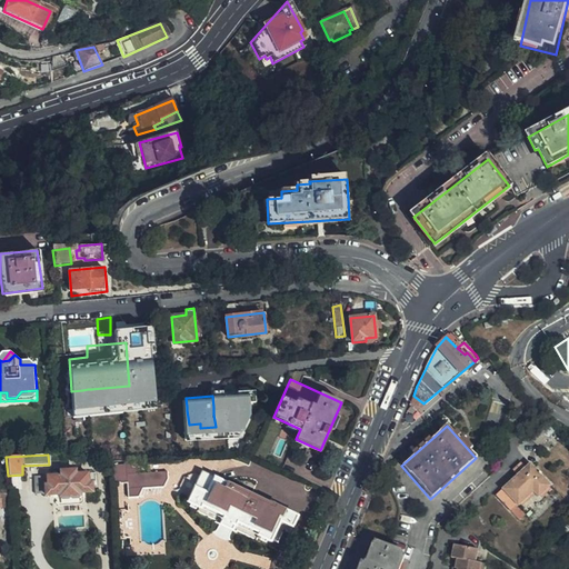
[(516,471),(525,463),(519,457),(510,465),(516,471)]
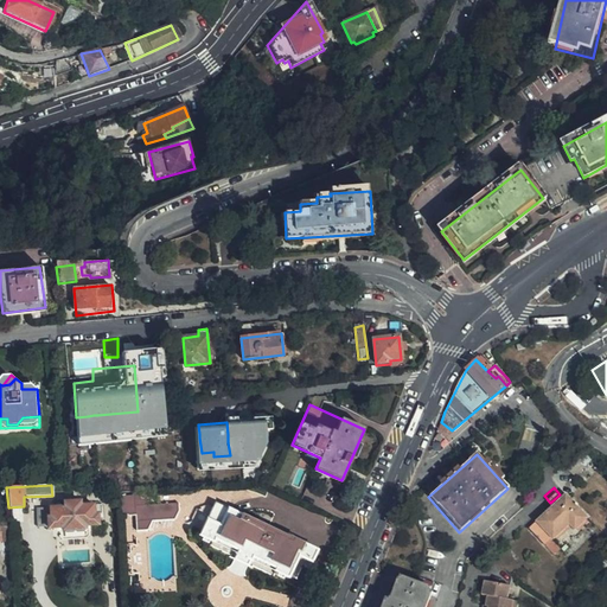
[(564,490),(560,494),(550,503),(530,524),(554,551),(562,544),(553,534),(564,524),(573,532),(589,516),(564,490)]
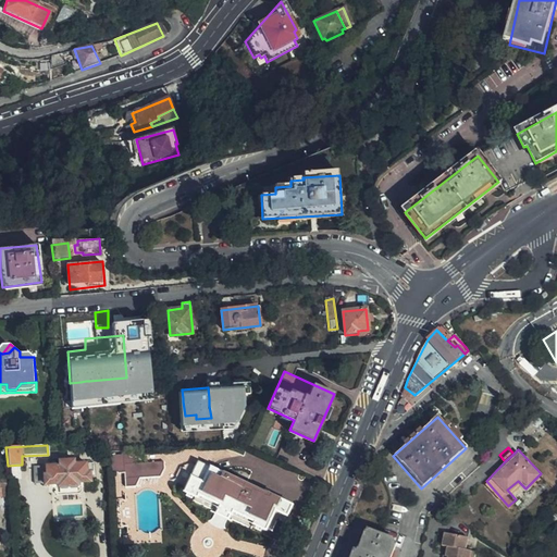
[(110,457),(111,475),(124,474),(125,487),(136,487),(138,479),(146,478),(158,477),(165,471),(164,465),(135,467),(135,461),(130,461),(130,457),(110,457)]
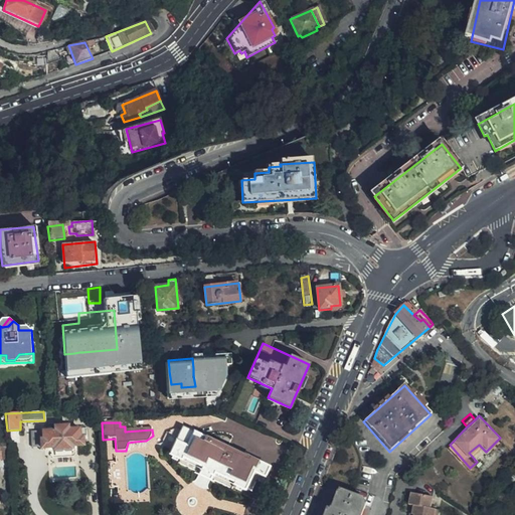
[(84,445),(83,435),(80,435),(80,427),(69,428),(69,424),(55,425),(54,430),(31,431),(32,445),(42,445),(42,447),(51,447),(53,447),(54,449),(74,448),(75,446),(84,445)]
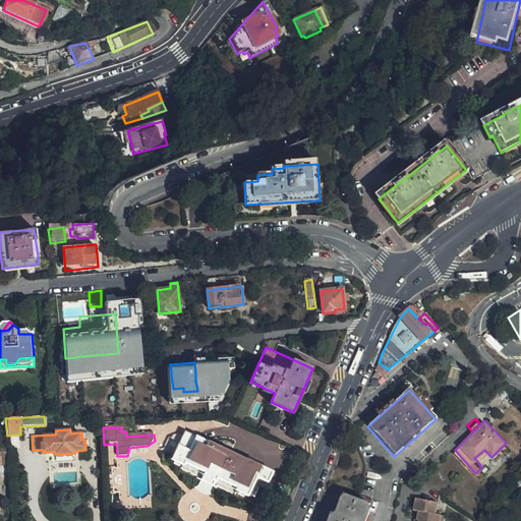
[(170,462),(206,478),(219,484),(218,485),(232,493),(234,493),(235,490),(247,497),(256,478),(267,483),(271,472),(249,462),(248,463),(213,448),(182,433),(181,438),(171,458),(170,462)]
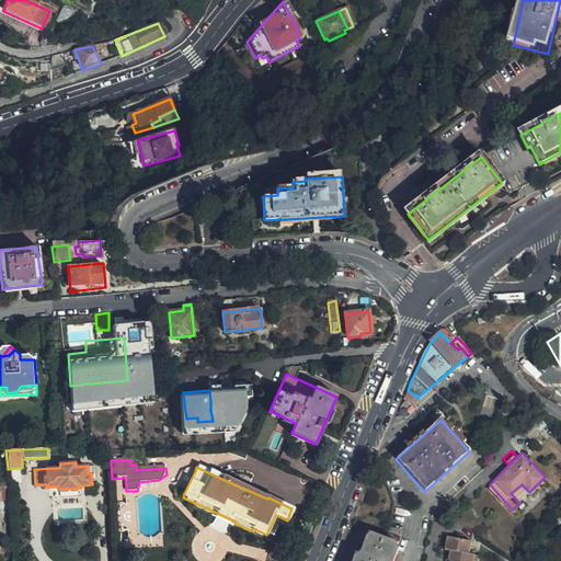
[(184,493),(195,471),(190,469),(181,471),(176,482),(181,491),(184,493)]
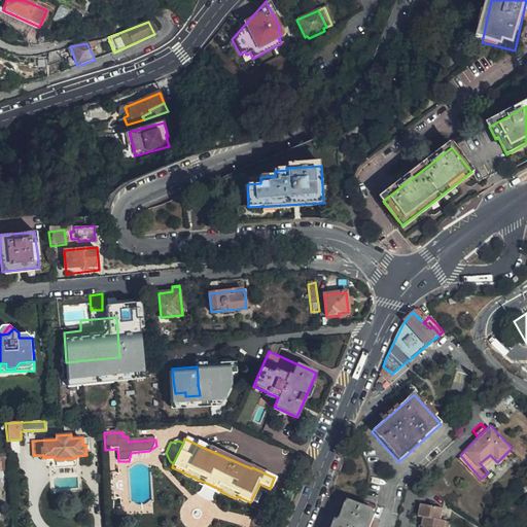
[(370,526),(376,515),(344,502),(335,526),(370,526)]
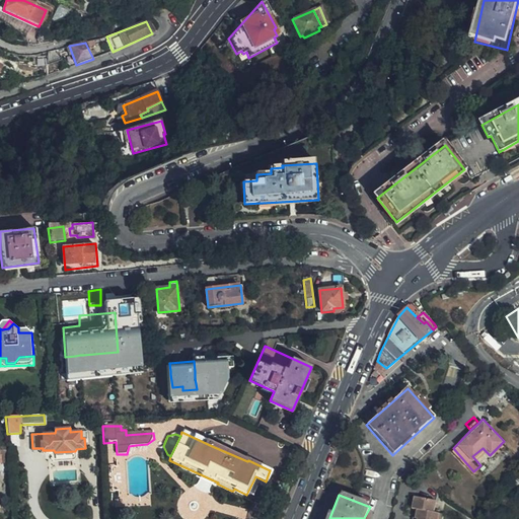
[(440,518),(442,515),(437,514),(439,503),(418,497),(415,508),(420,510),(417,518),(440,518)]
